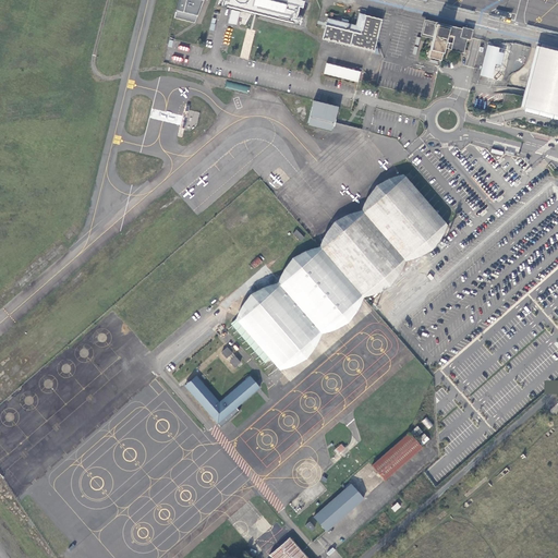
[(179,0),(174,17),(195,23),(203,0),(179,0)]
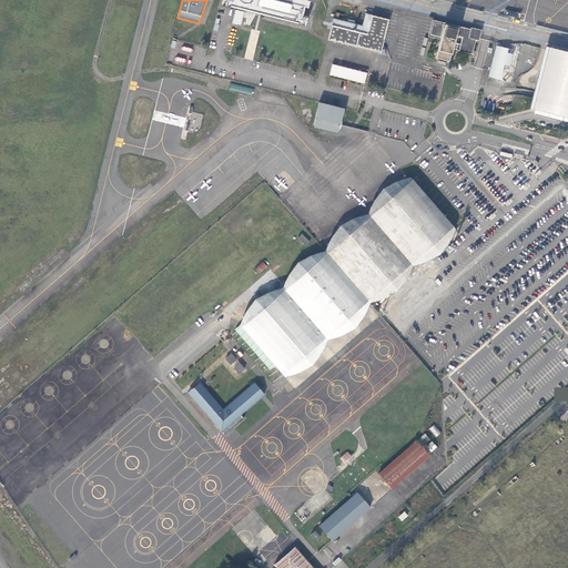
[(310,2),(298,0),(229,0),(227,7),(236,9),(236,11),(235,11),(232,26),(241,28),(243,19),(246,20),(244,24),(250,26),(257,11),(260,12),(264,13),(263,16),(300,24),(302,17),(304,10),(303,10),(304,8),(307,9),(310,2)]
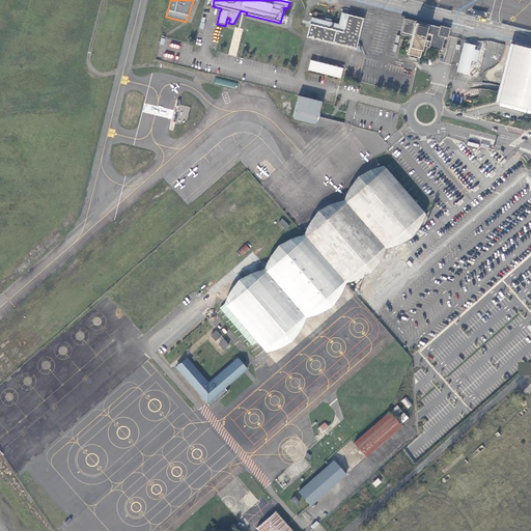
[(358,40),(363,20),(341,14),(338,26),(331,24),(325,23),(316,21),(313,20),(312,20),(310,28),(307,38),(361,52),(359,43),(358,40)]
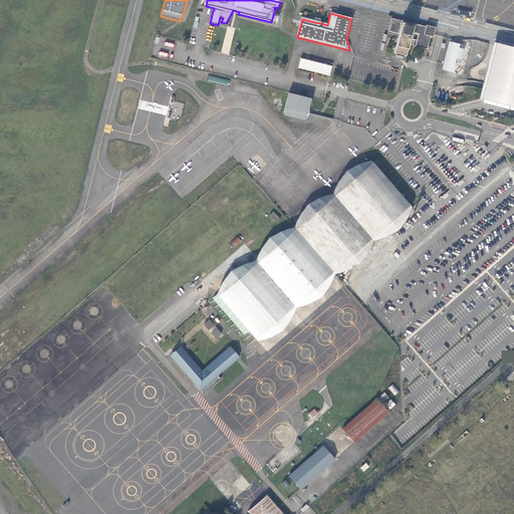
[(427,26),(427,27),(392,19),(391,20),(389,33),(400,36),(396,53),(407,55),(408,51),(409,52),(411,44),(417,46),(416,47),(428,49),(431,36),(434,37),(435,34),(436,28),(427,26)]
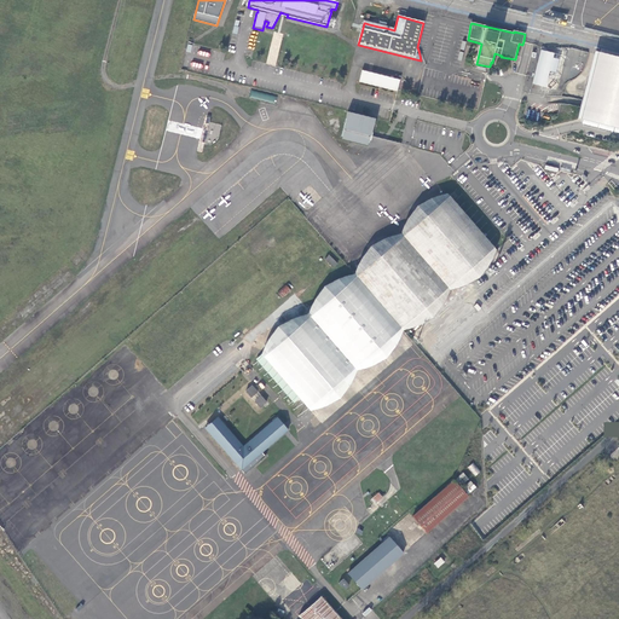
[(567,56),(542,48),(534,77),(533,84),(557,91),(567,56)]
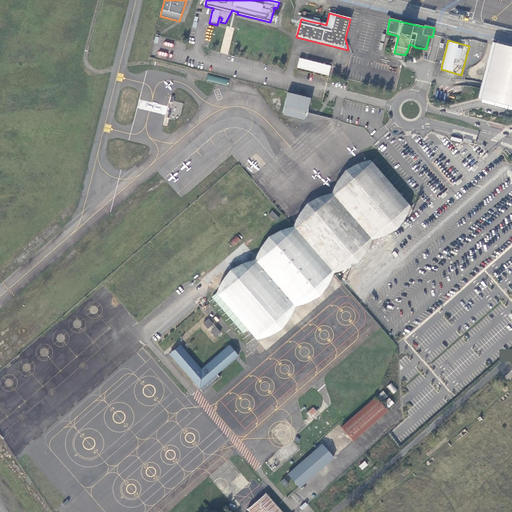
[(511,50),(494,46),(486,80),(484,85),(483,89),(482,96),(511,103),(511,50)]
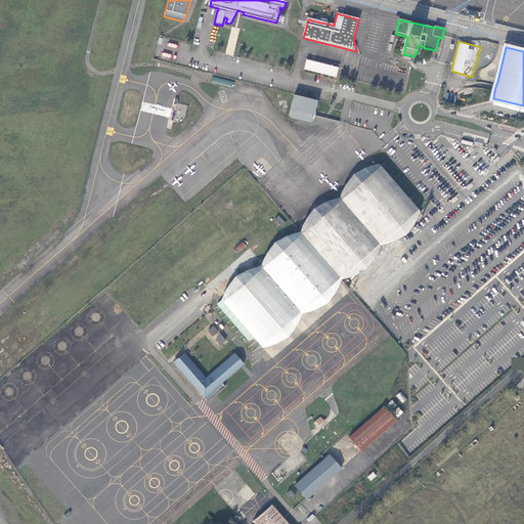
[(339,68),(307,59),(305,70),(337,77),(339,68)]
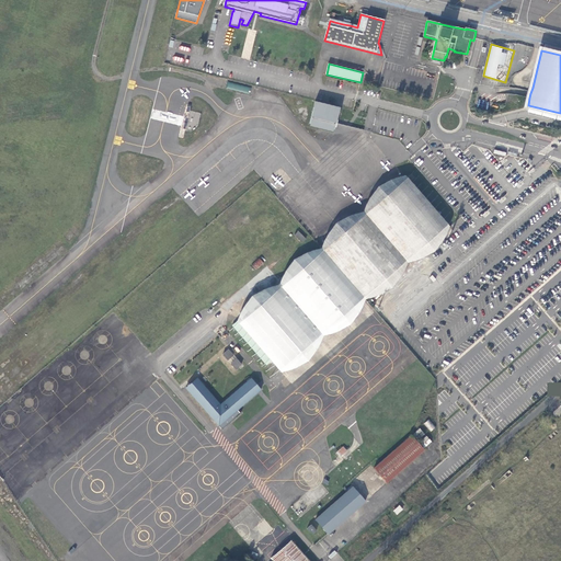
[(252,88),(227,81),(226,89),(250,95),(252,88)]
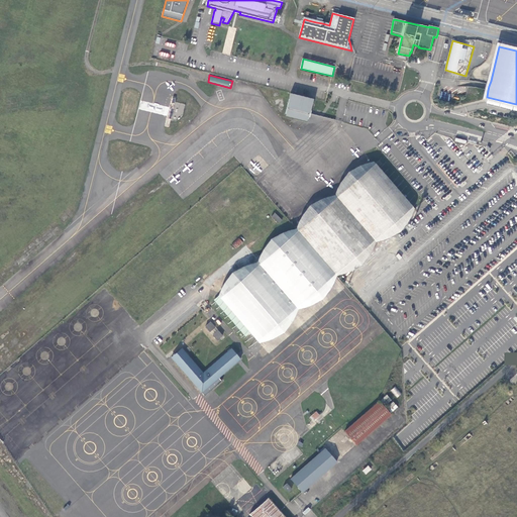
[(314,99),(291,93),(286,115),(309,121),(311,113),(311,111),(314,99)]
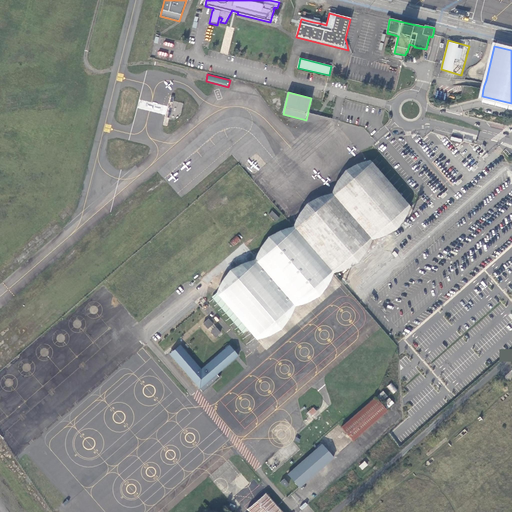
[(332,192),(372,239),(382,237),(397,230),(407,217),(410,205),(370,159),(358,163),(344,169),(338,178),(332,192)]
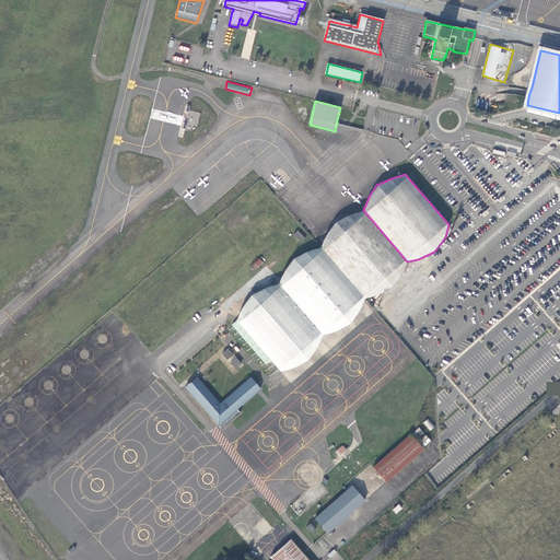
[(407,261),(363,210),(348,214),(335,221),(329,230),(321,247),(365,299),(377,293),(392,287),(398,278),(403,268),(407,261)]
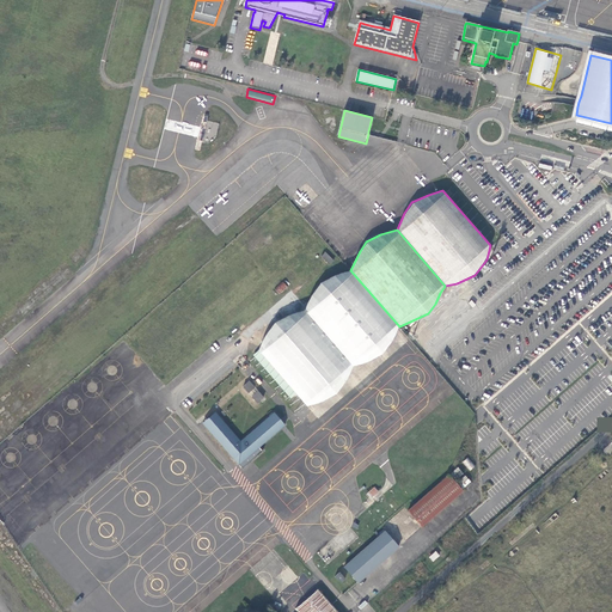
[(304,310),(354,366),(365,363),(377,356),(384,354),(393,340),(399,326),(350,270),(334,274),(320,281),(308,299),(304,310)]
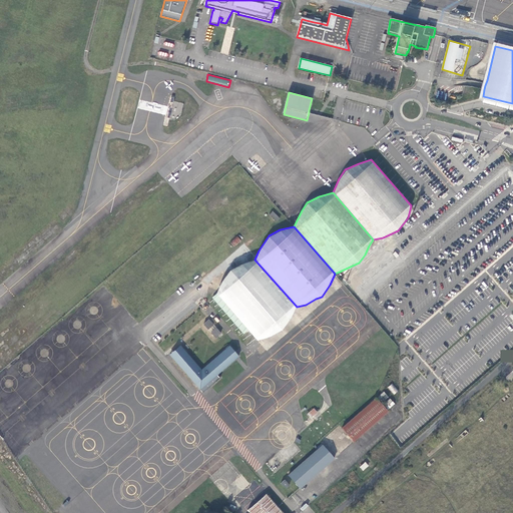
[(297,307),(254,260),(241,263),(232,269),(225,275),(222,282),(216,293),(247,329),(251,334),(254,337),(258,340),(266,338),(273,335),(280,331),(283,329),(290,321),(294,314),(297,307)]
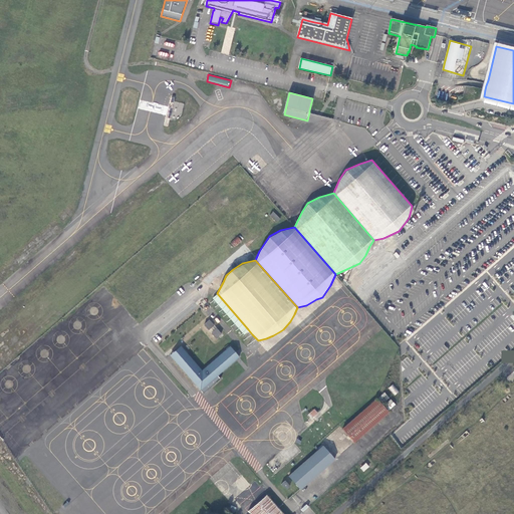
[(213,298),(244,334),(248,329),(217,293),(213,298)]
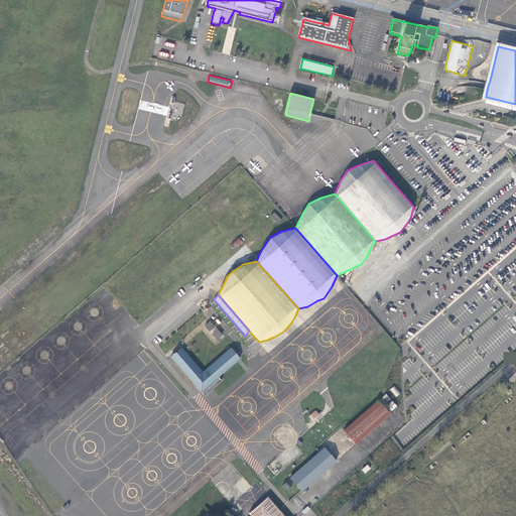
[(211,320),(205,326),(210,331),(215,327),(211,320)]
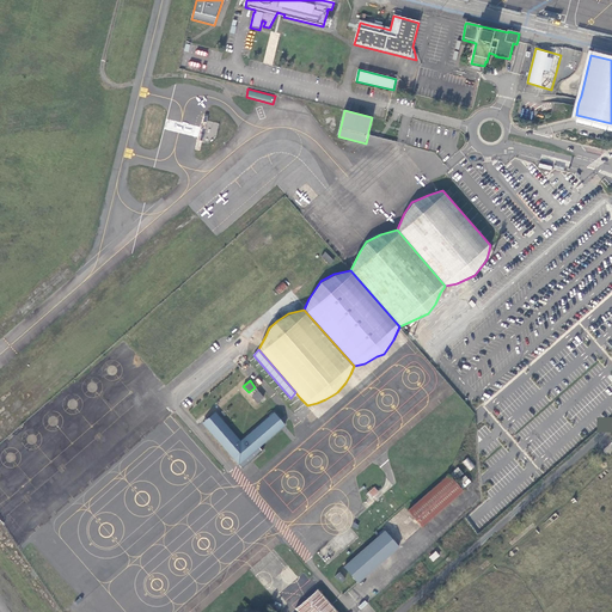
[(258,391),(252,397),(257,403),(264,397),(258,391)]
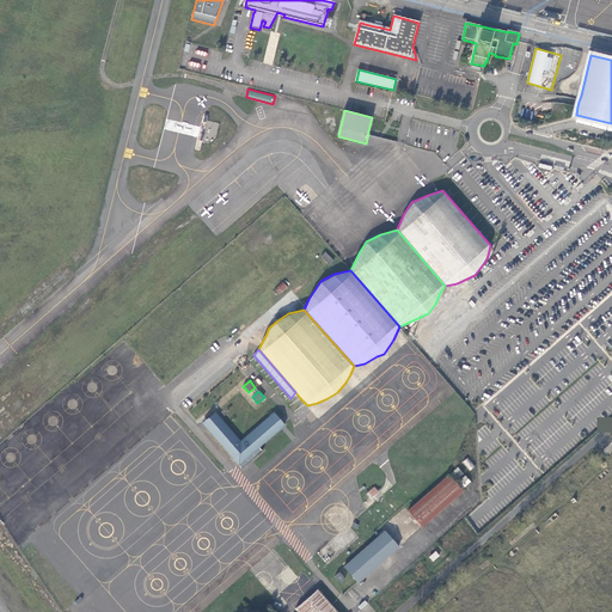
[(240,439),(216,410),(202,422),(238,466),(287,423),(275,410),(240,439)]
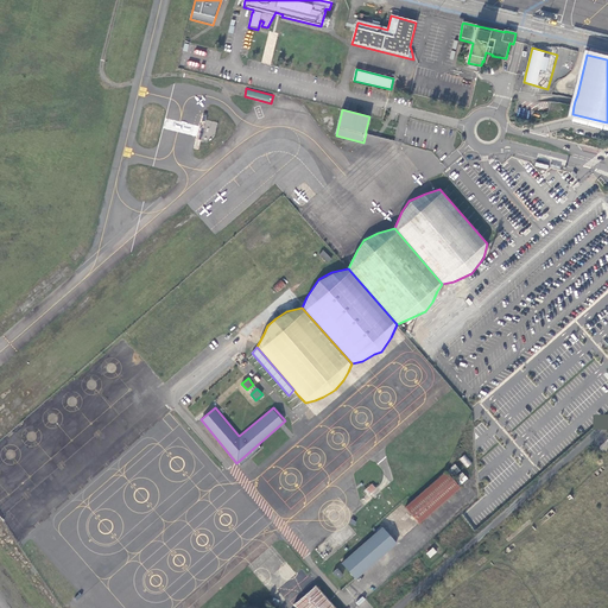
[(466,455),(460,461),(467,469),(473,464),(466,455)]
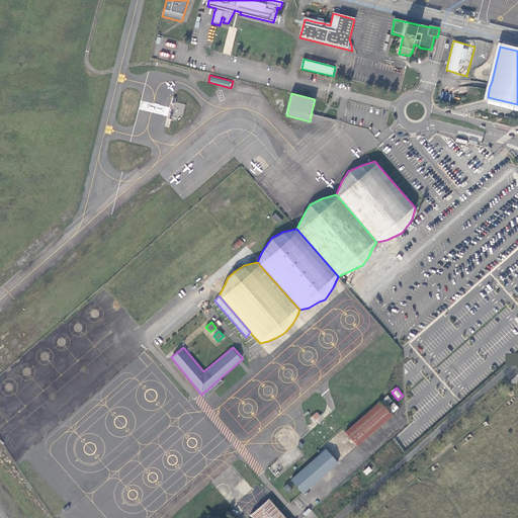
[(395,401),(389,395),(381,401),(386,408),(395,401)]
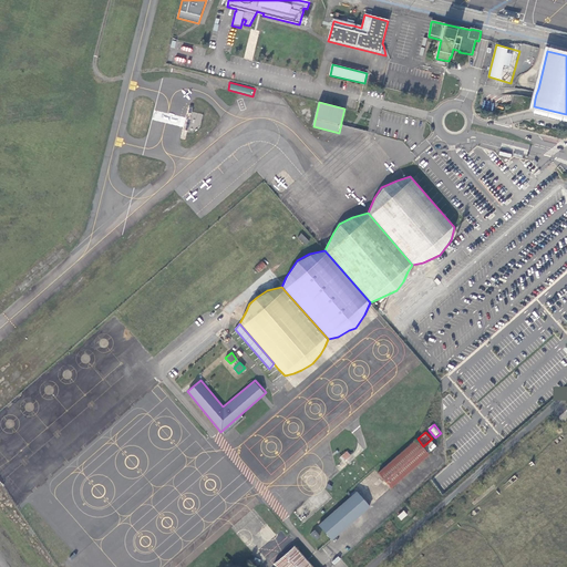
[(418,439),(416,439),(384,466),(379,472),(392,487),(430,453),(424,447),(423,446),(418,439)]
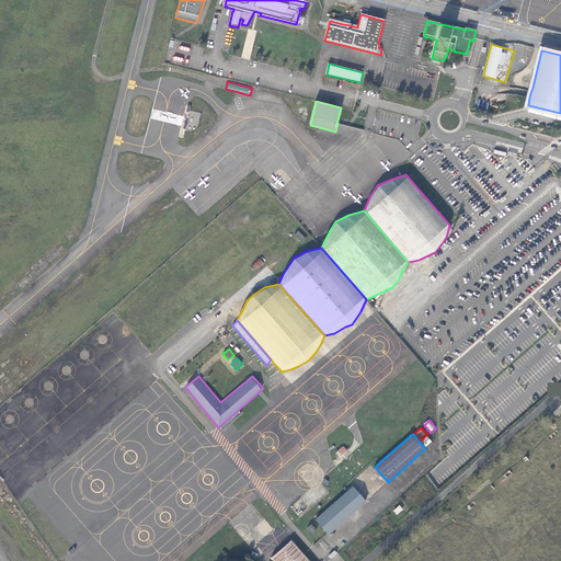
[(425,449),(434,442),(427,435),(420,443),(425,448),(425,449)]
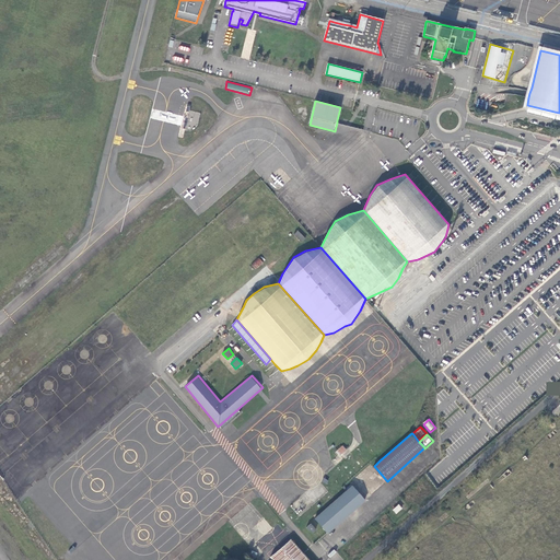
[(342,445),(336,452),(340,456),(347,451),(342,445)]
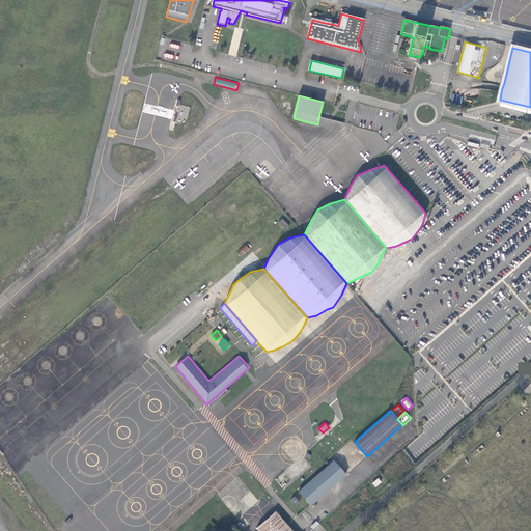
[(328,465),(299,492),(311,505),(346,474),(334,460),(328,465)]
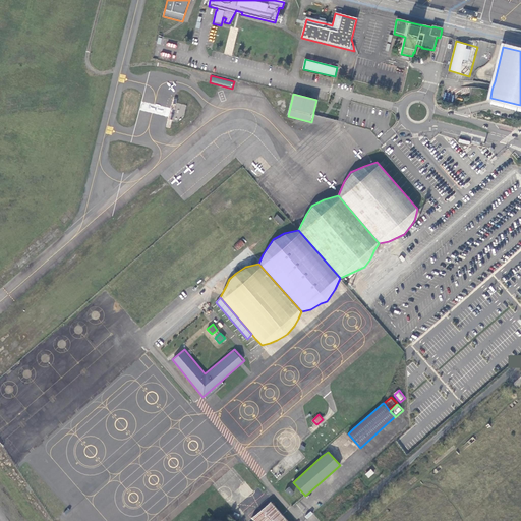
[(294,494),(289,488),(285,491),(290,498),(294,494)]
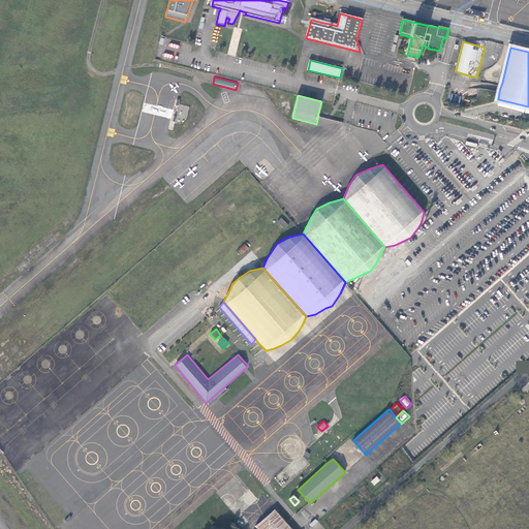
[(291,528),(286,522),(275,509),(266,518),(256,526),(258,528),(291,528)]
